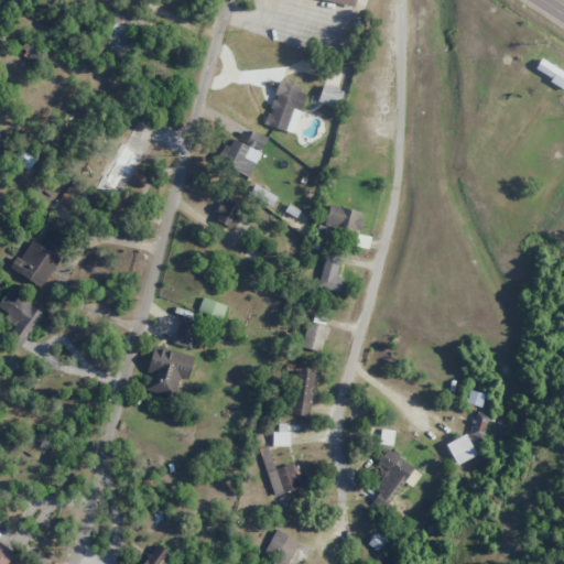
[(563,87),(563,72),(541,58),(534,69),(563,87)]
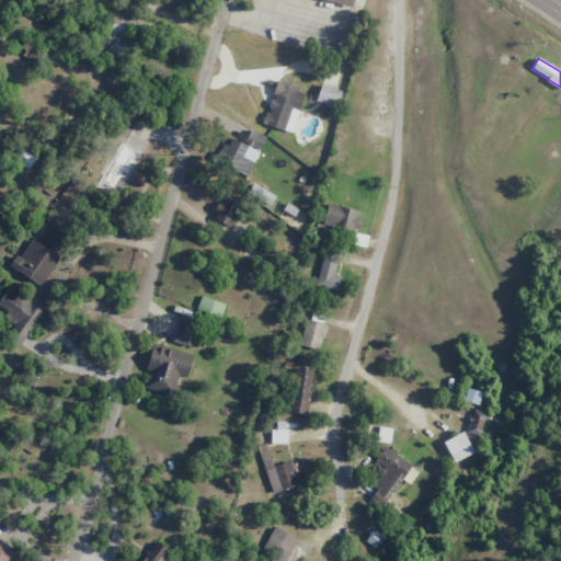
[(299,111),(306,90),(277,81),(264,124),(285,130),(292,109),(299,111)]
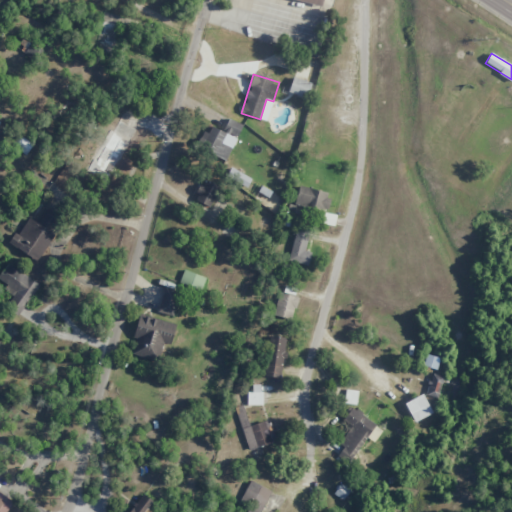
[(288,93),(307,98),(311,82),(292,77),(288,93)]
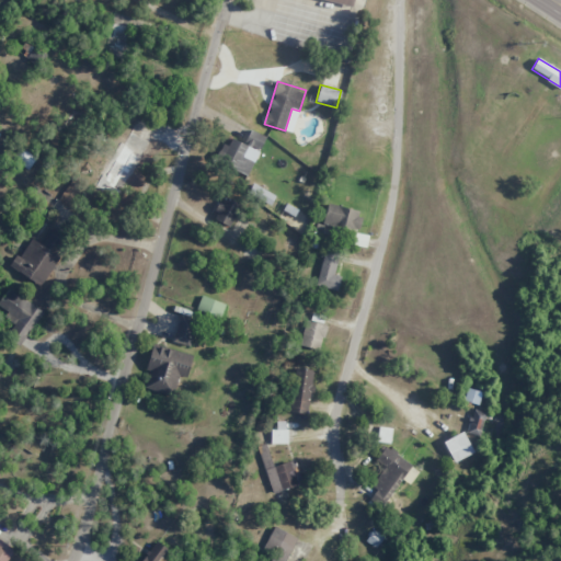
[(148,140),(126,129),(98,189),(119,199),(148,140)]
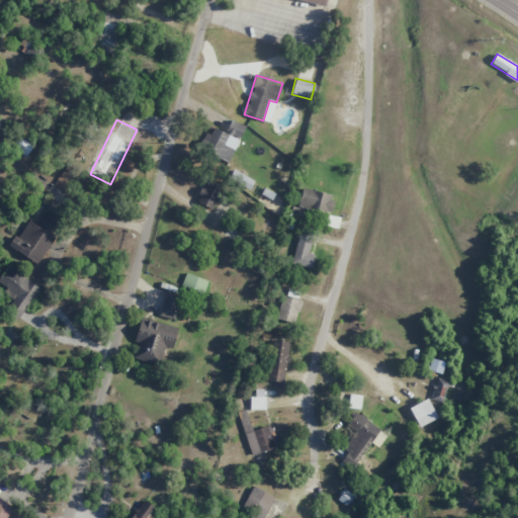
[(245,125),(232,120),(226,133),(210,126),(200,151),(229,163),(236,147),(229,144),(232,135),(240,139),(245,125)]
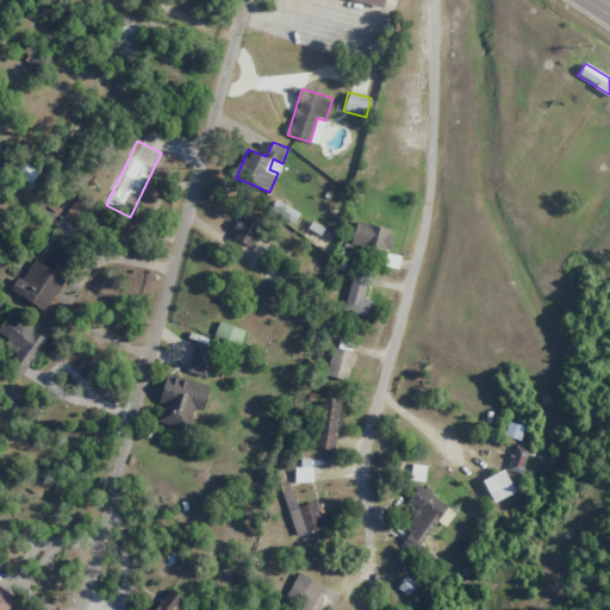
[(298,210),(274,201),(271,211),(294,219),(298,210)]
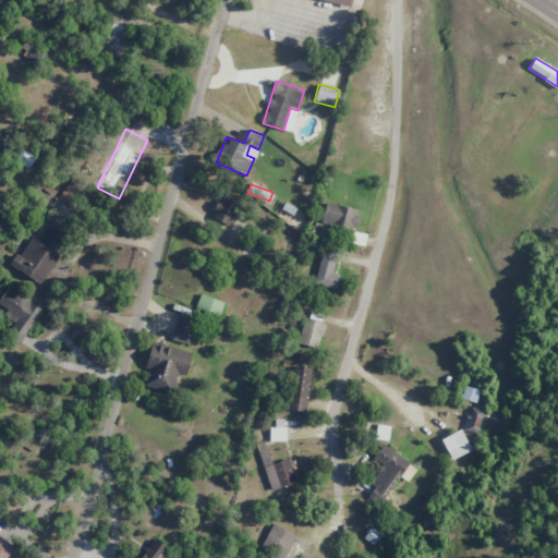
[(213,219),(229,226),(239,203),(221,196),(213,219)]
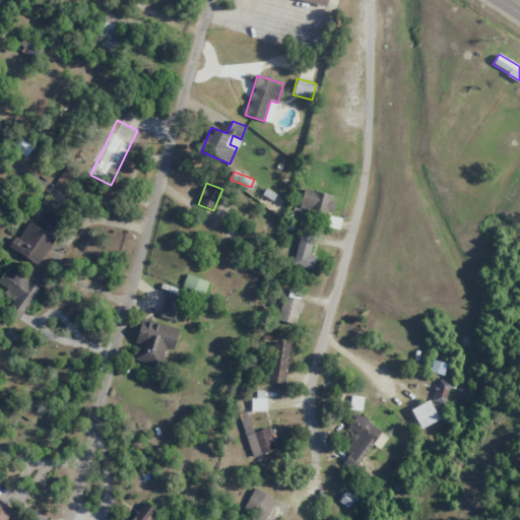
[(335,196),(304,188),(300,206),(331,214),(335,196)]
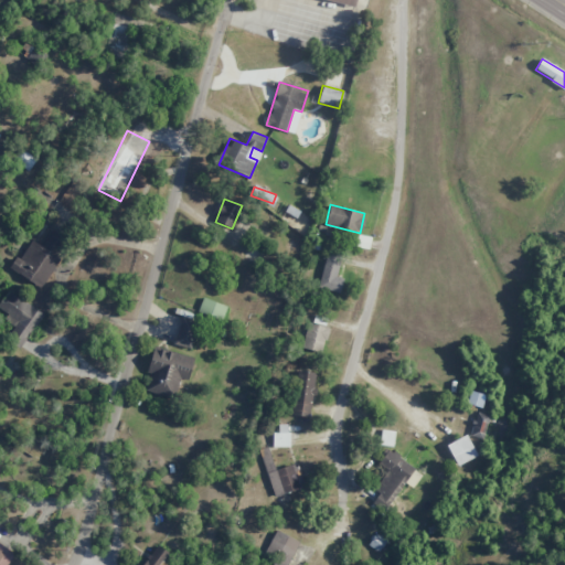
[(68,238),(52,230),(42,247),(59,256),(68,238)]
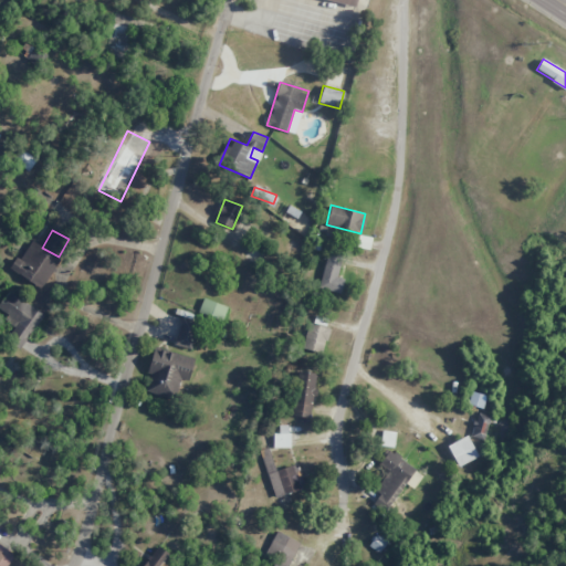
[(59,257),(30,242),(22,259),(16,257),(8,271),(44,287),(59,257)]
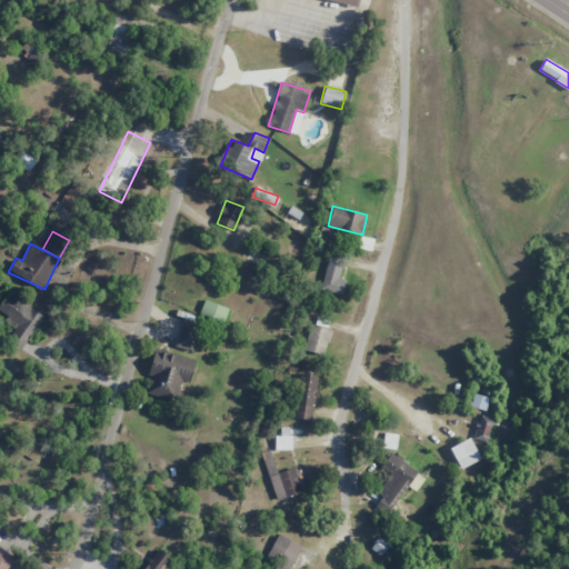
[(346,280),(339,279),(343,257),(328,255),(321,290),(342,295),(346,280)]
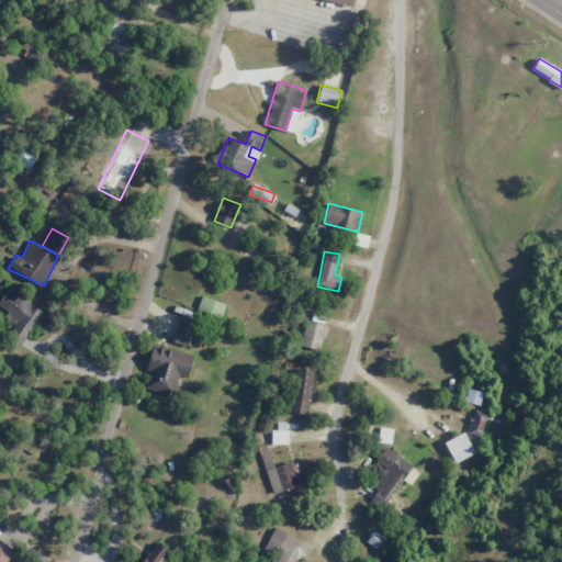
[(43,312),(8,288),(0,300),(0,307),(17,319),(7,335),(21,345),(43,312)]
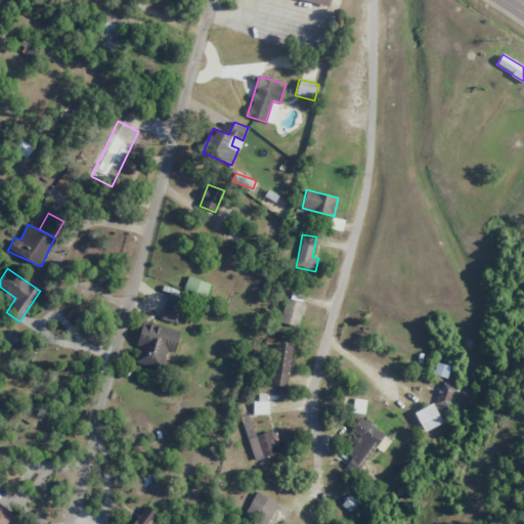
[(210,284),(187,276),(183,290),(206,297),(210,284)]
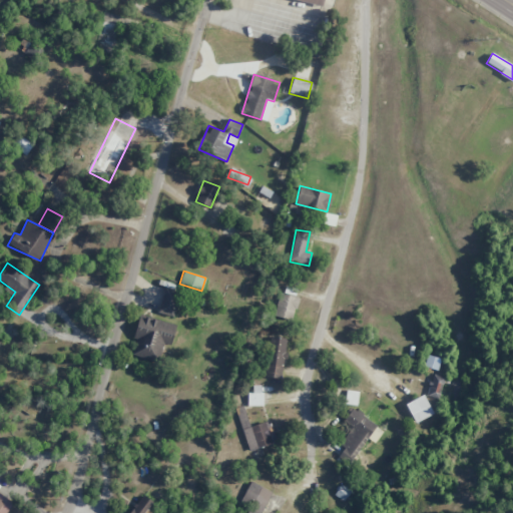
[(158,312),(173,317),(180,293),(165,289),(158,312)]
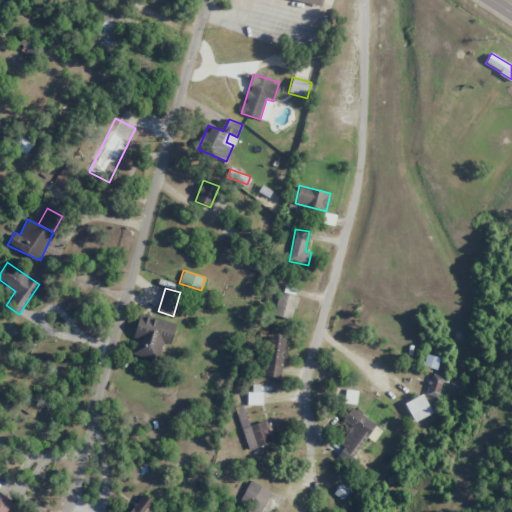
[(294,318),(296,296),(277,294),(275,316),(294,318)]
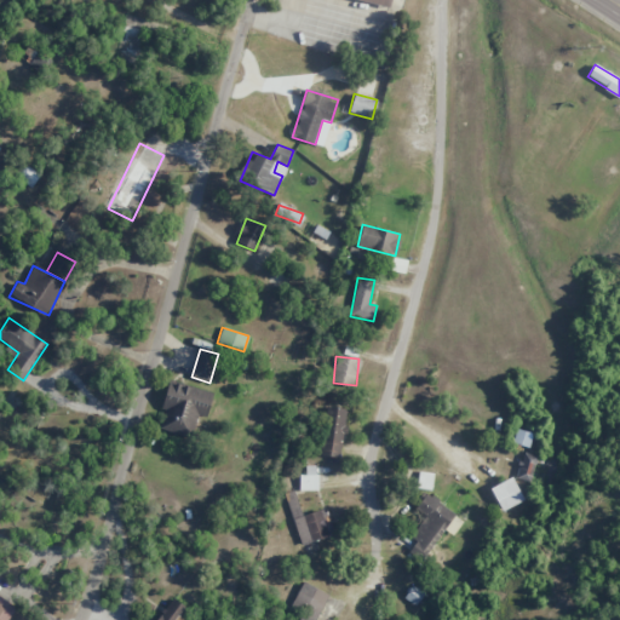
[(213,391),(168,382),(159,429),(193,436),(197,415),(207,417),(213,391)]
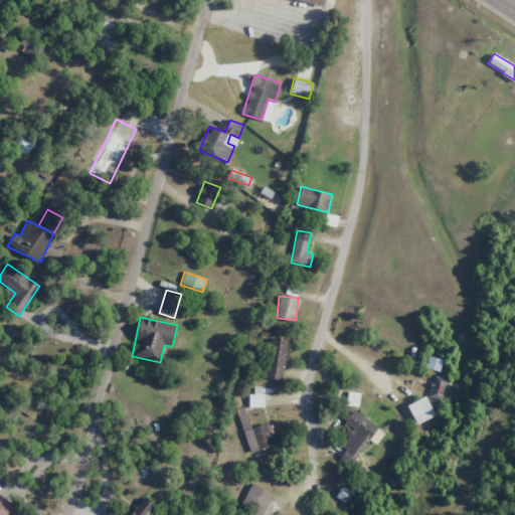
[(287,339),(269,339),(267,379),(285,380),(287,339)]
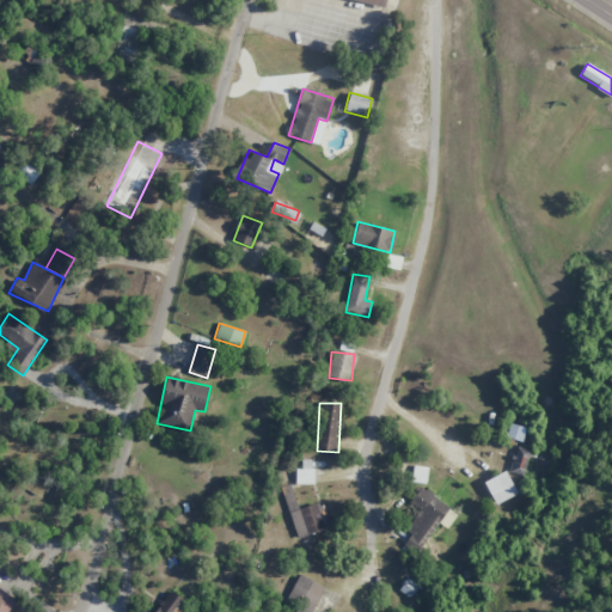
[(524,476),(530,450),(516,447),(509,472),(524,476)]
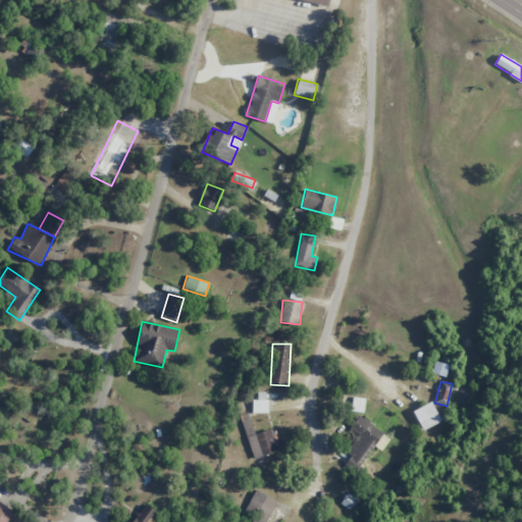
[(267,412),(267,392),(254,393),(254,413),(267,412)]
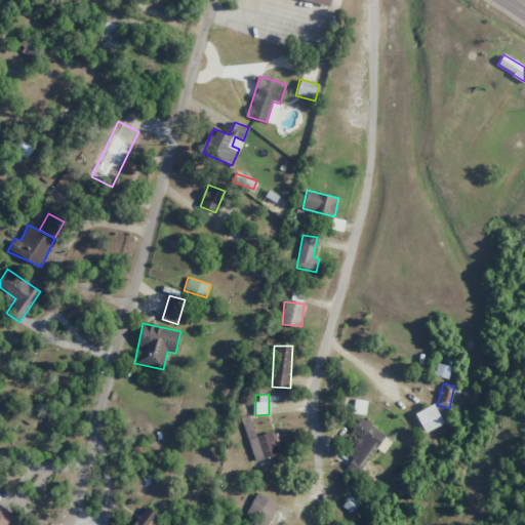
[(364,401),(355,401),(356,412),(364,412),(364,401)]
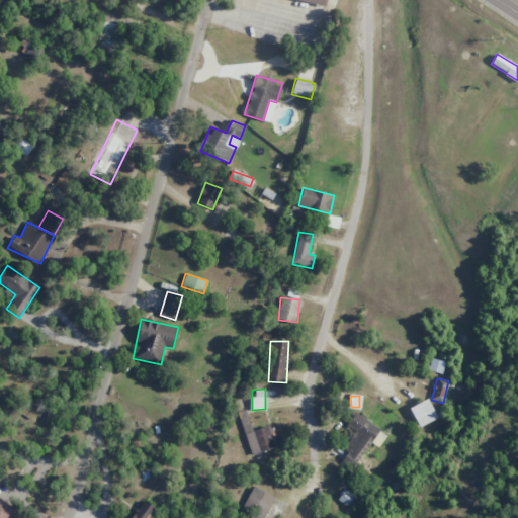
[(419,427),(437,418),(428,399),(410,408),(419,427)]
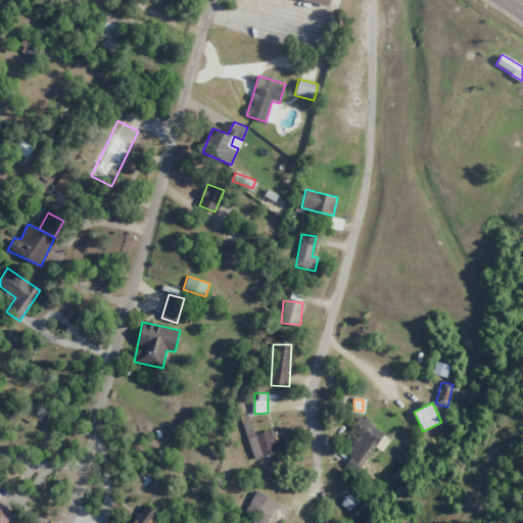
[(253,434),(249,414),(242,416),(252,458),(281,452),(276,429),(253,434)]
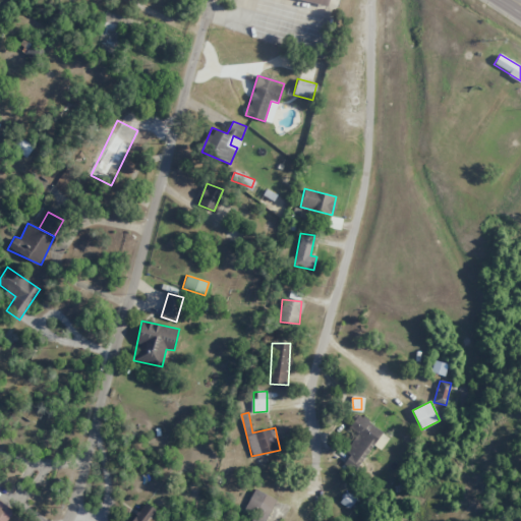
[(355,471),(383,431),(358,414),(349,427),(361,436),(343,462),(355,471)]
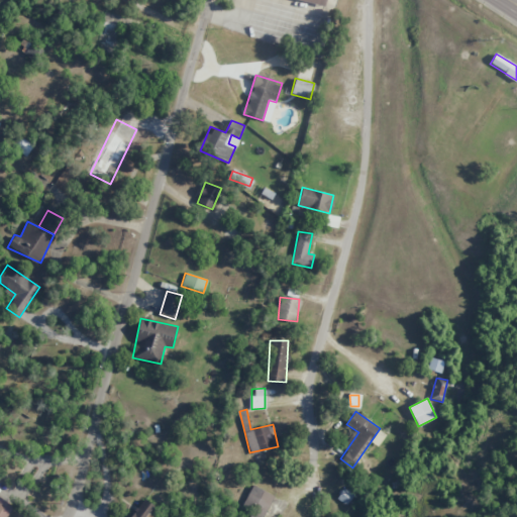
[(245,516),(264,516),(273,494),(250,486),(240,515),(245,516)]
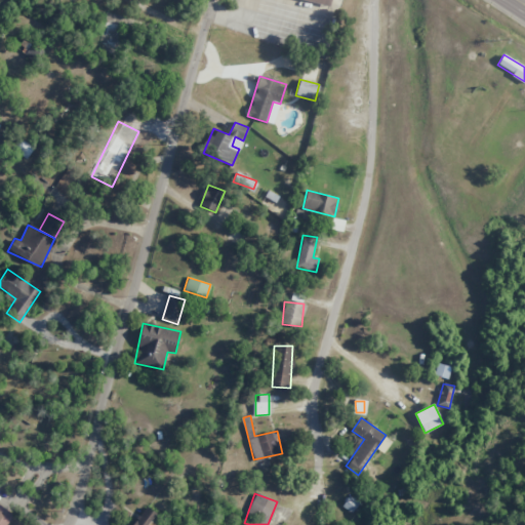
[(352,513),(359,502),(349,495),(341,506),(352,513)]
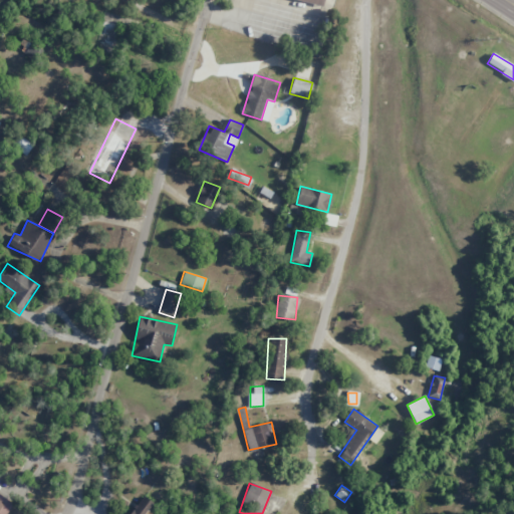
[(0,494),(0,513),(5,513),(13,503),(0,494)]
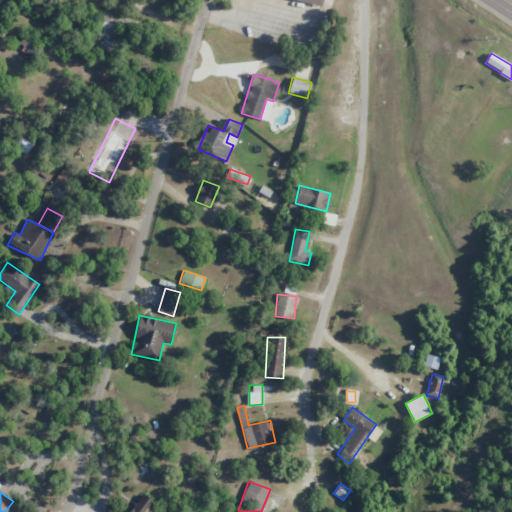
[(155,502),(141,493),(129,511),(124,511),(123,511),(152,511),(149,510),(155,502)]
